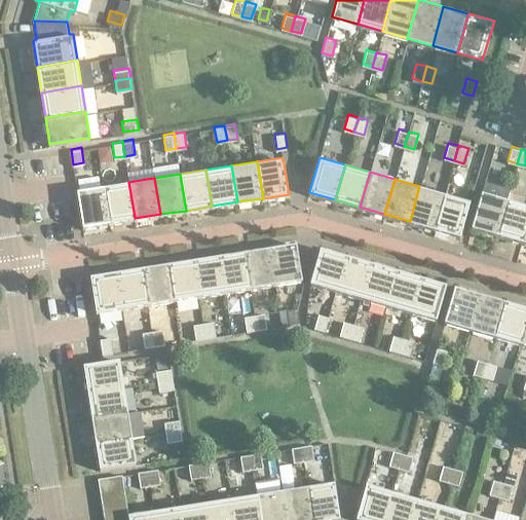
[(511,186),(485,179),(472,226),(497,233),(508,198),(511,186)]
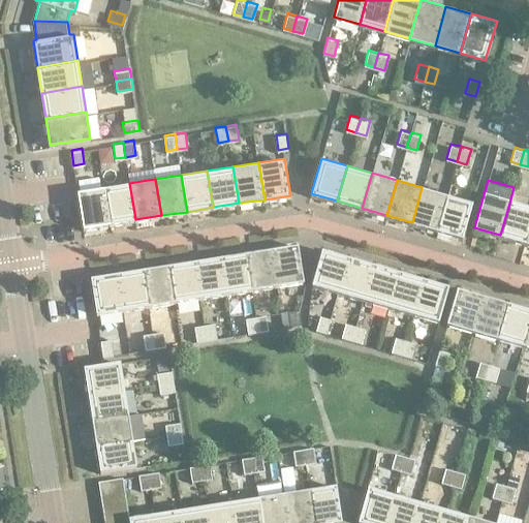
[(135,219),(129,183),(104,187),(110,223),(135,219)]
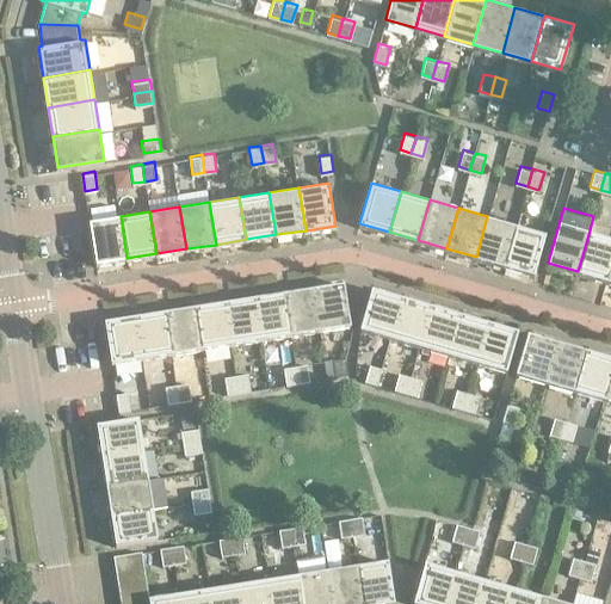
[(127,258),(121,216),(90,221),(96,263),(127,258)]
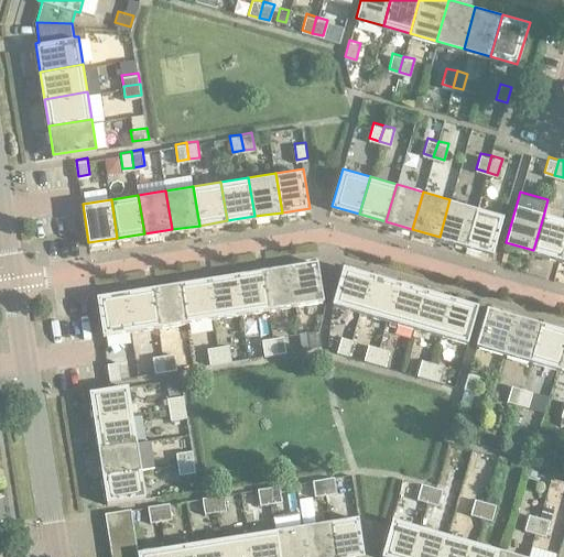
[(476,207),(449,199),(440,237),(466,244),(476,207)]
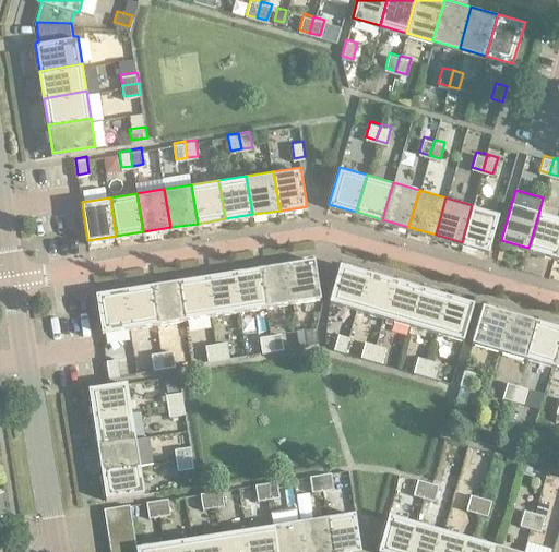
[(500,213),(472,205),(462,242),(489,250),(500,213)]
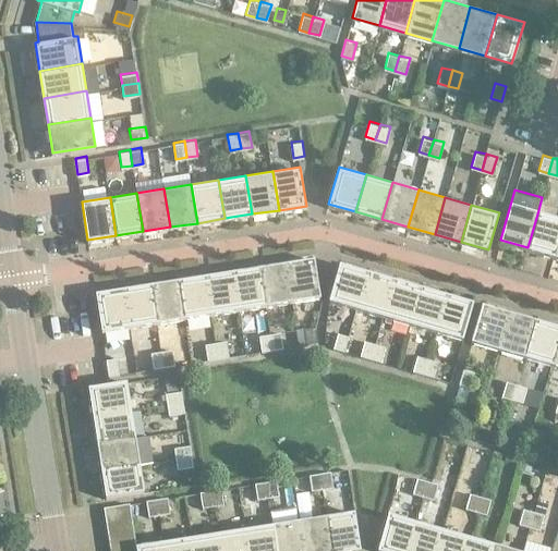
[(557,240),(557,216),(538,210),(528,247),(554,255),(557,240)]
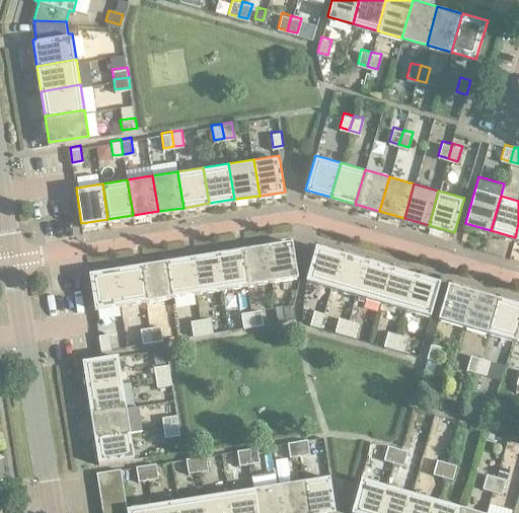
[(298,275),(293,239),(267,243),(272,279),(298,275)]
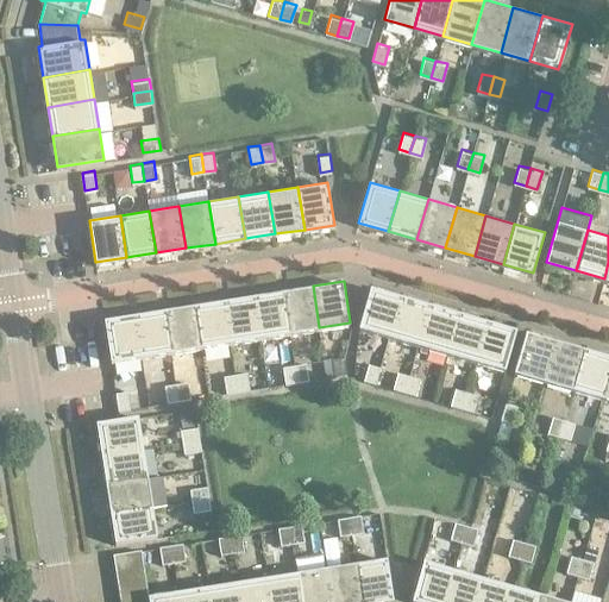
[(319,327),(313,286),(283,290),(290,332),(319,327)]
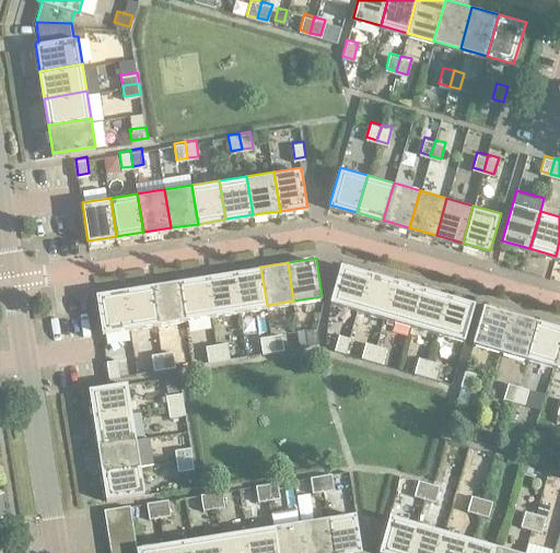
[(369,270),(341,262),(330,301),(358,308),(369,270)]
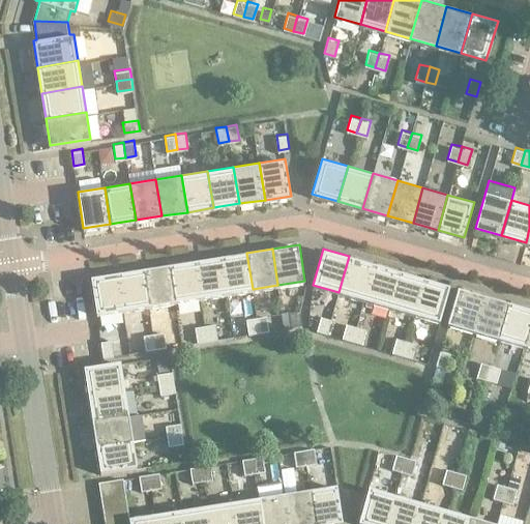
[(253,289),(246,253),(221,257),(227,293),(253,289)]
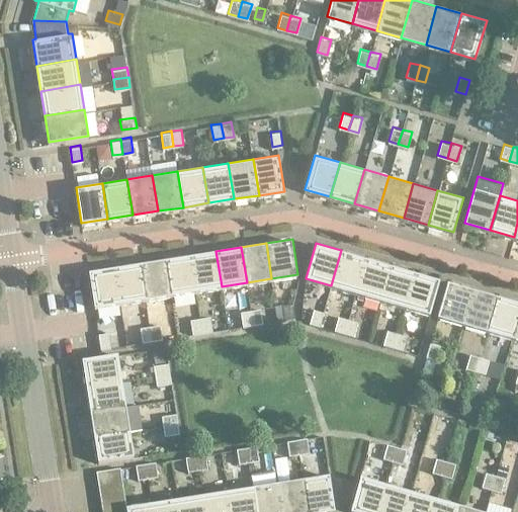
[(365,257),(341,250),(331,285),(355,292),(365,257)]
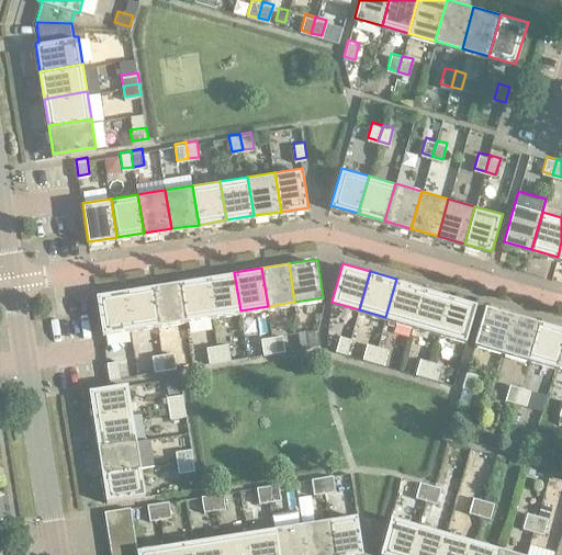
[(240,310),(234,272),(206,276),(213,315),(240,310)]
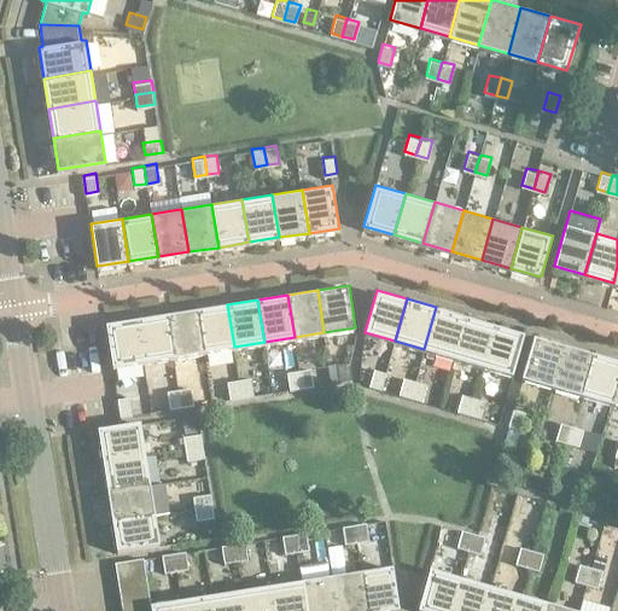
[(234,347),(227,304),(197,309),(204,351),(234,347)]
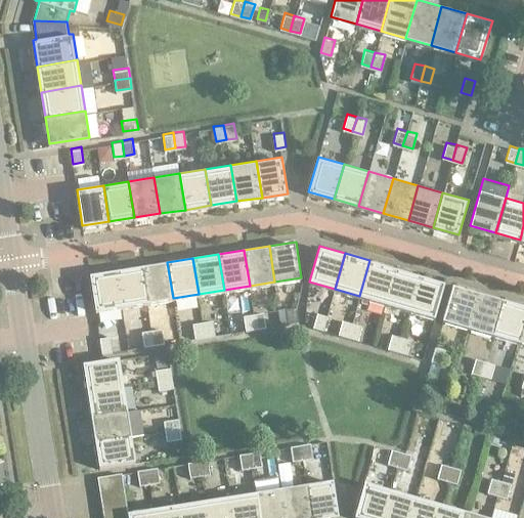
[(394,267),(369,260),(359,296),(384,303),(394,267)]
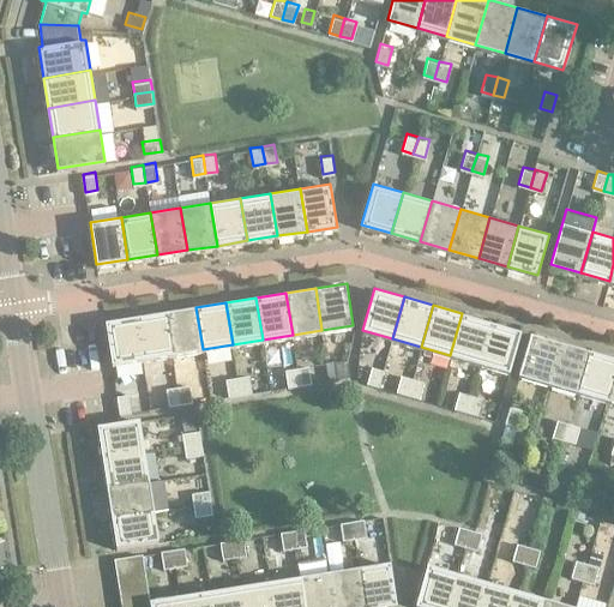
[(203,349),(196,307),(167,312),(173,354),(203,349)]
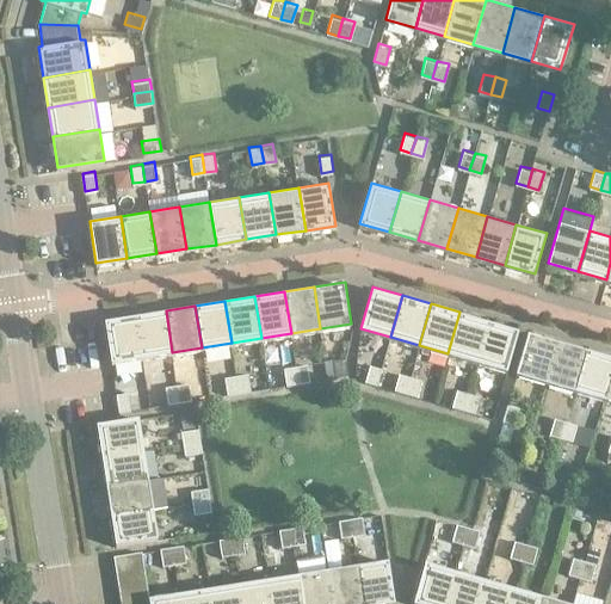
[(172,352),(166,310),(136,315),(142,357),(172,352)]
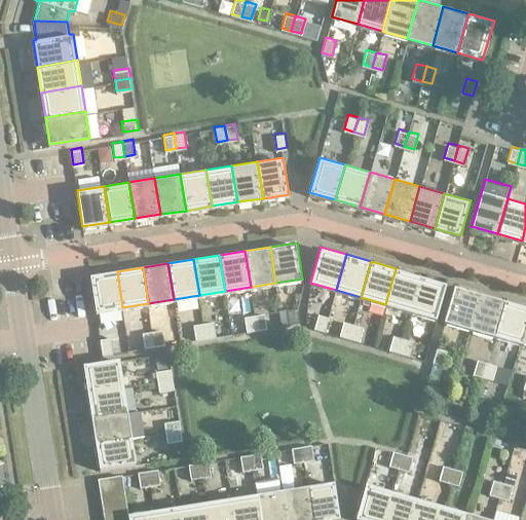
[(421,275),(396,268),(385,304),(411,311),(421,275)]
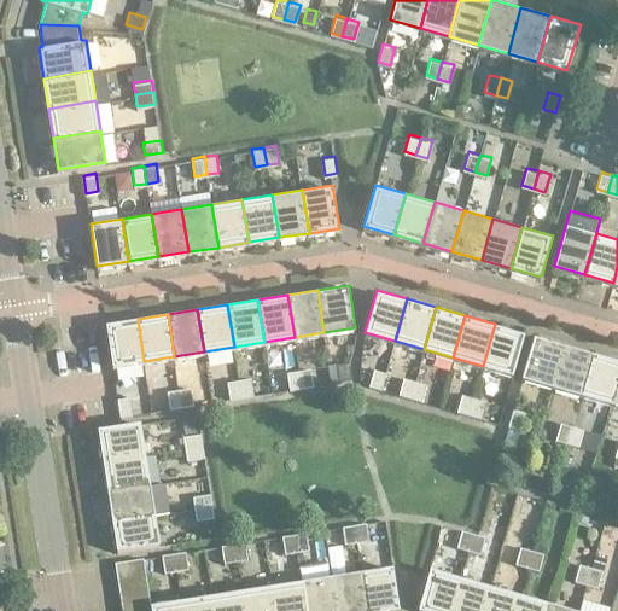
[(144,361),(138,319),(106,324),(112,366),(144,361)]
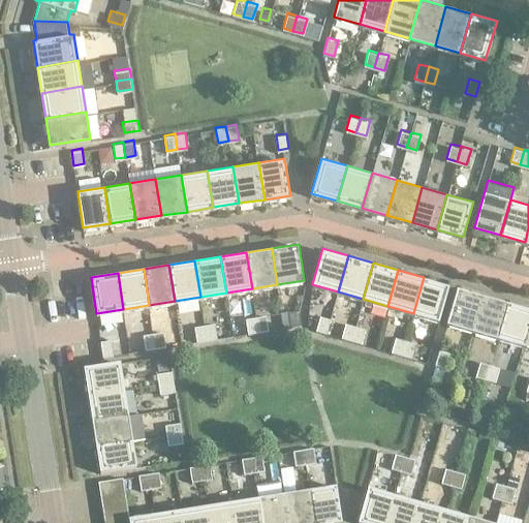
[(449,284),(424,277),(413,313),(439,320),(449,284)]
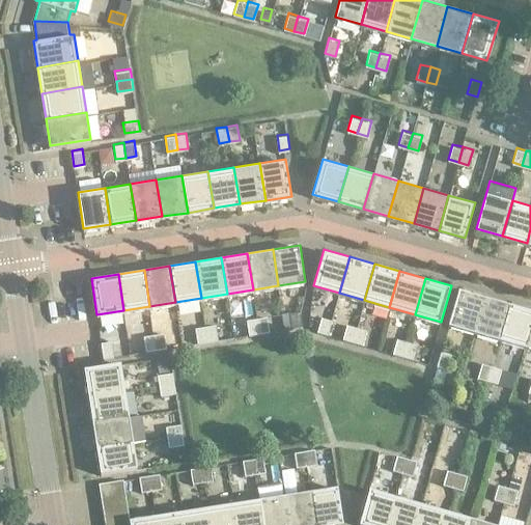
[(484,296),(458,288),(448,324),(474,331),(484,296)]
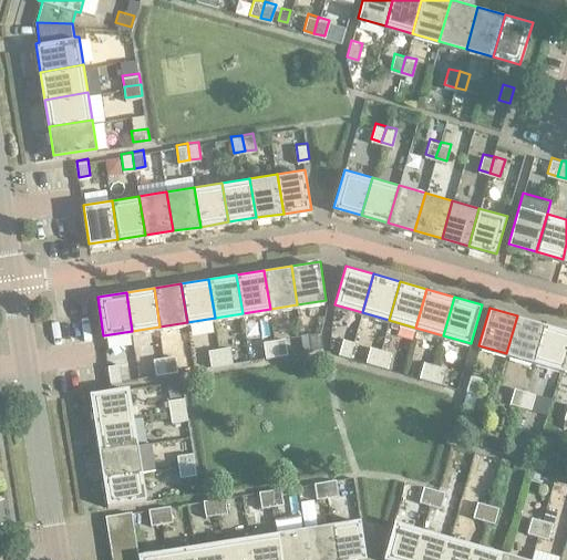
[(544,323),(517,315),(506,353),(533,361),(544,323)]
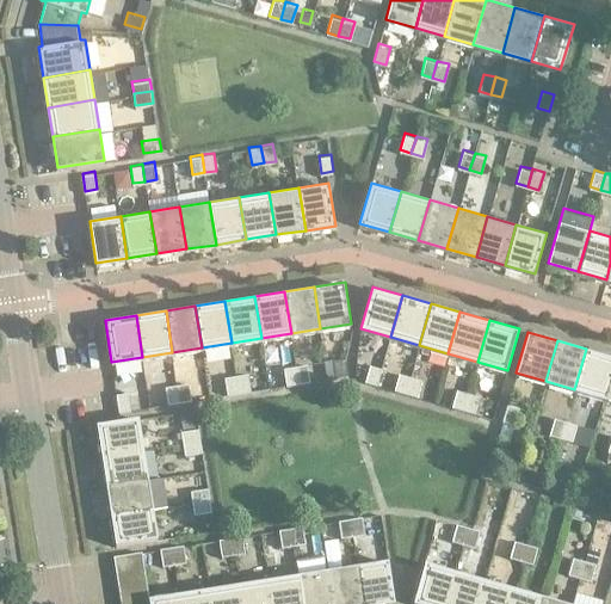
[(610,370),(610,355),(586,349),(574,389),(604,398),(610,370)]
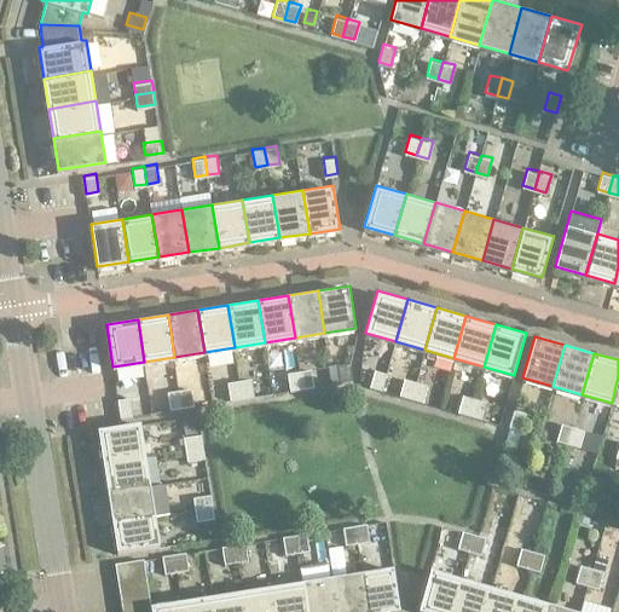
[(353,377),(350,361),(337,362),(341,380),(353,377)]
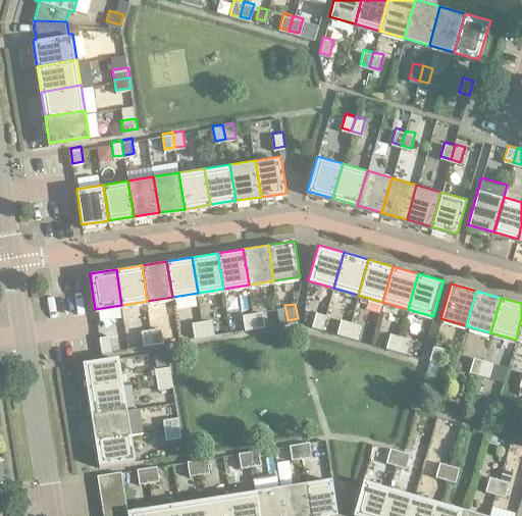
[(263,309),(253,310),(255,325),(265,323),(263,309)]
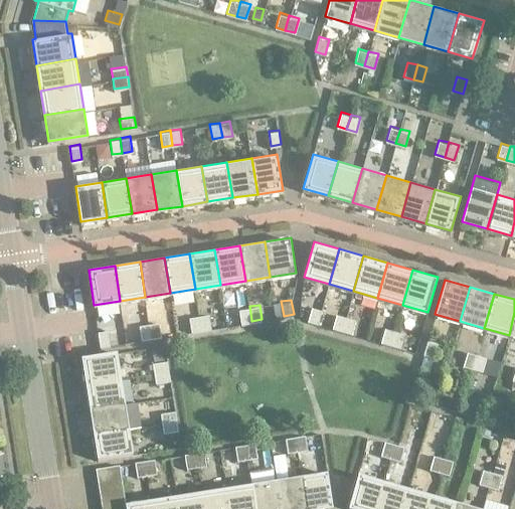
[(312,305),(308,320),(318,322),(322,308),(312,305)]
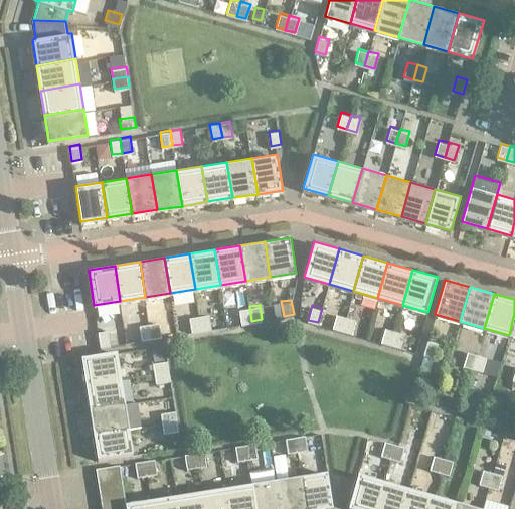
[(251,321),(249,306),(239,308),(241,323),(251,321)]
